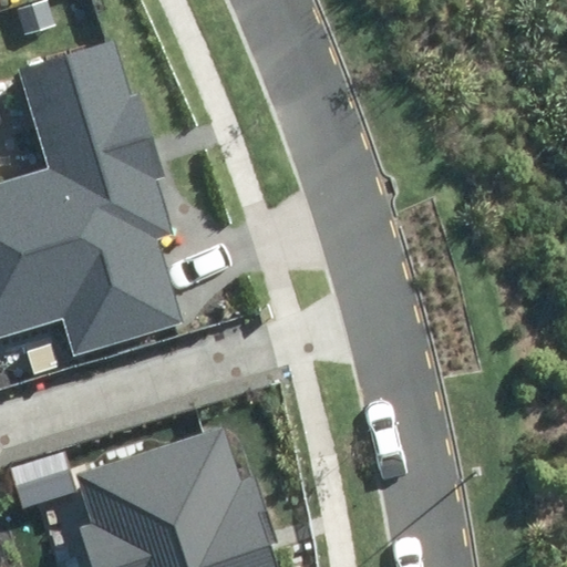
[(50,0),(43,0),(17,10),(26,38),(60,27),(50,0)]
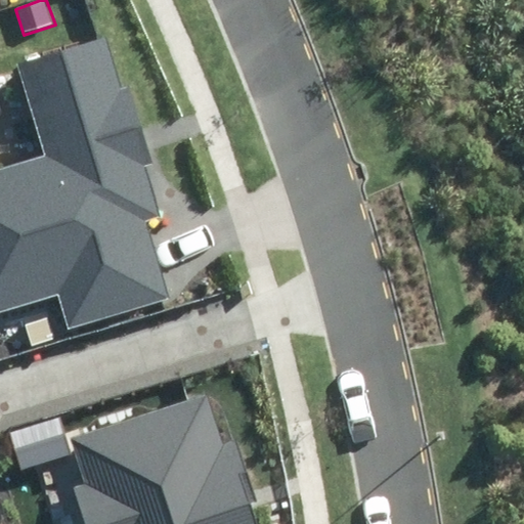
[(0,312),(55,296),(66,330),(169,298),(145,220),(160,216),(145,168),(156,165),(131,84),(120,87),(104,36),(14,63),(43,156),(0,169),(0,312)]
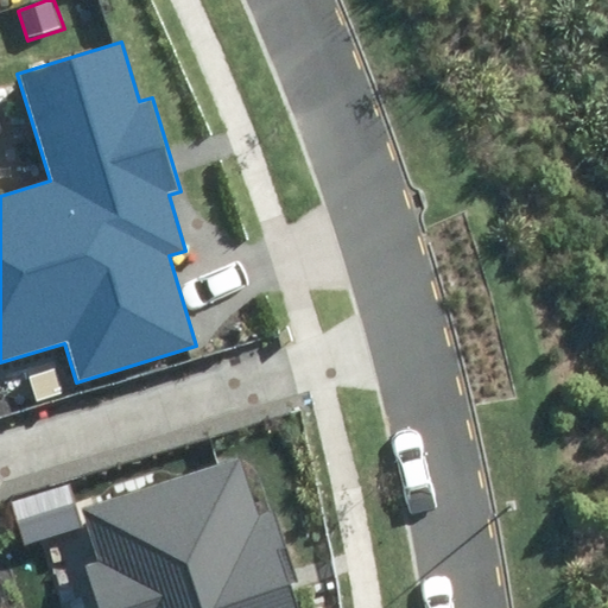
[(56,367),(30,374),(37,401),(64,393),(56,367)]
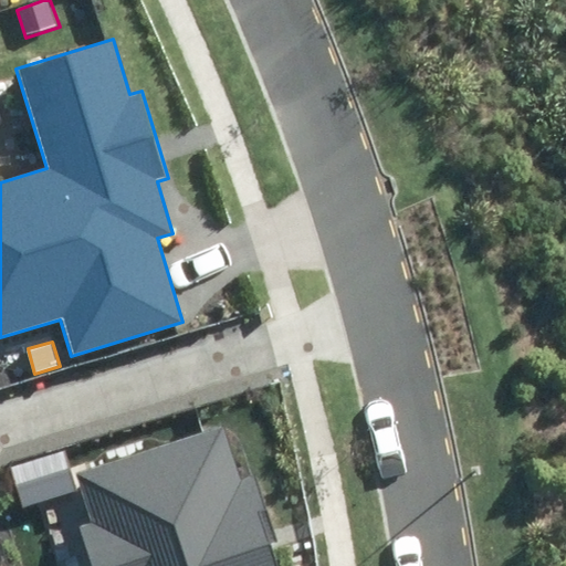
[(219,426),(77,472),(93,519),(77,524),(91,565),(279,565),(251,480),(239,484),(219,426)]
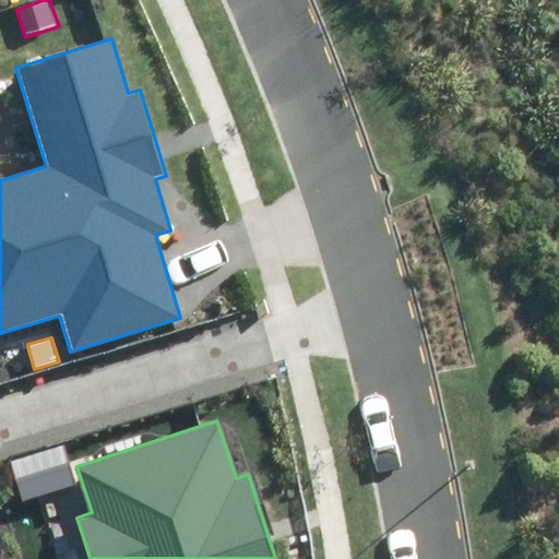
[(63,448),(11,462),(21,498),(73,484),(63,448)]
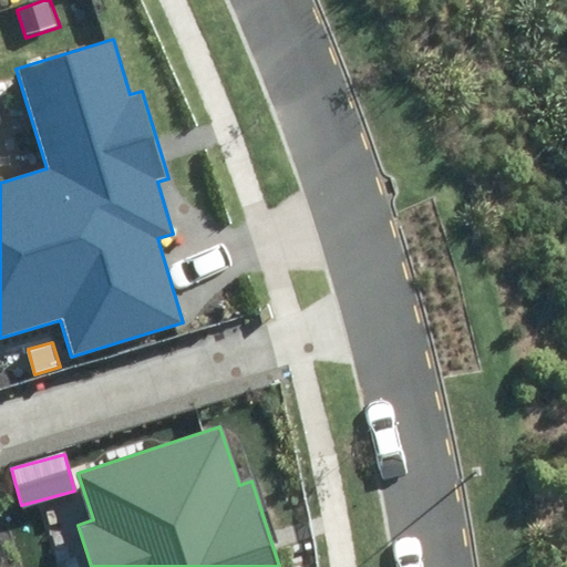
All buildings are outlined.
